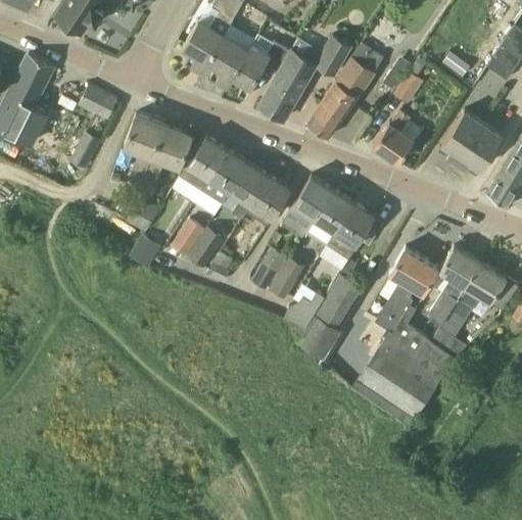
[(96,10),(102,0),(65,0),(54,17),(59,21),(57,26),(72,35),(74,31),(80,35),(88,22),(94,27),(102,14),(96,10)]
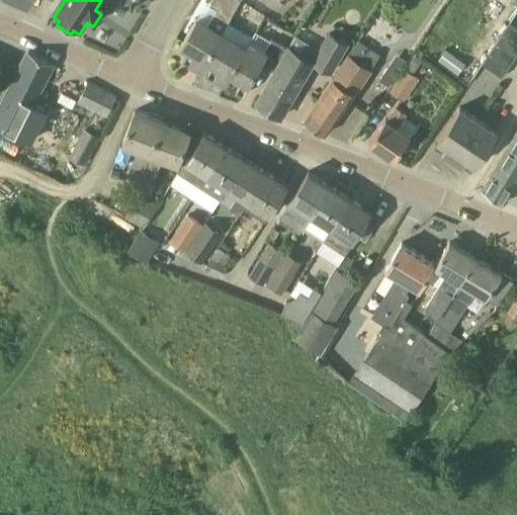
[(220,36),(228,24),(241,1),(239,0),(212,0),(208,8),(217,12),(206,28),(195,21),(179,49),(187,53),(182,63),(199,73),(205,63),(204,63),(220,36)]
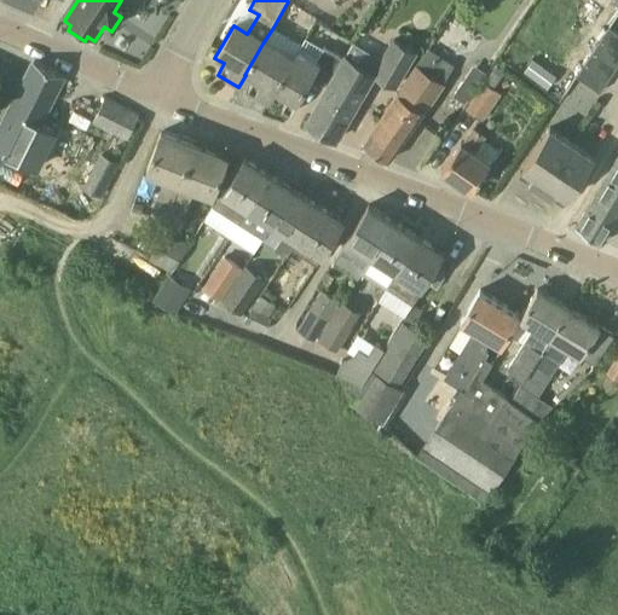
[(608,0),(577,0),(600,15),(608,0)]
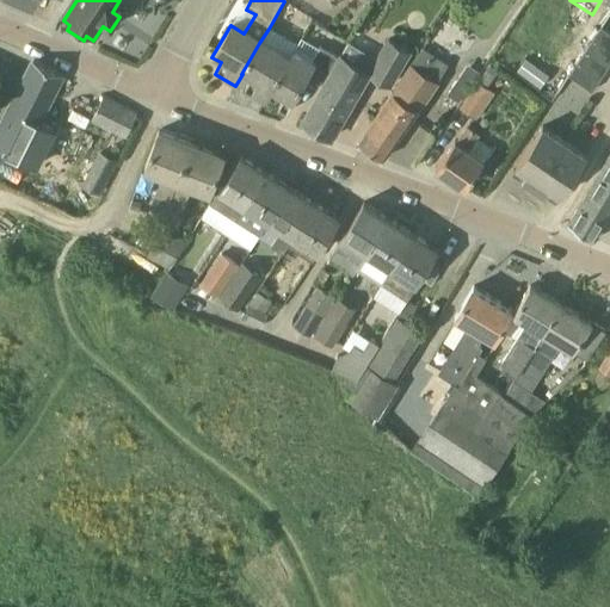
[(609,66),(609,37),(599,30),(568,79),(591,94),(609,66)]
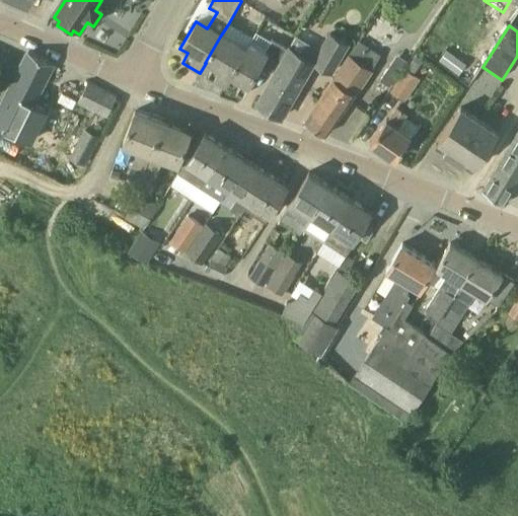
[(230,77),(244,52),(220,37),(205,63),(206,63),(213,68),(207,77),(224,87),(230,77)]
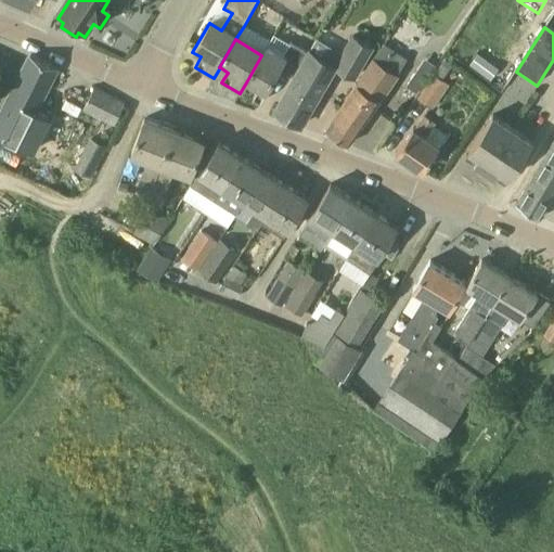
[(334,68),(353,80),(371,50),(352,39),(344,55),(336,51),(335,53),(330,50),(323,62),(308,53),(273,114),(299,128),(334,68)]
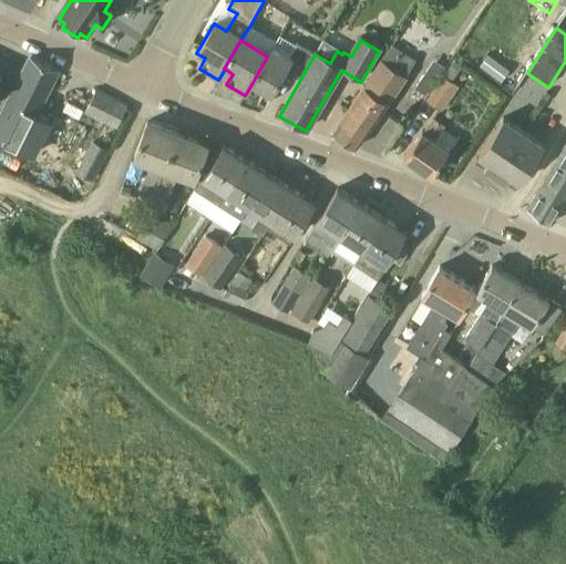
[(311,54),(297,45),(288,59),(273,49),(267,57),(251,84),(264,92),(257,103),(265,108),(284,73),(297,80),(311,54)]
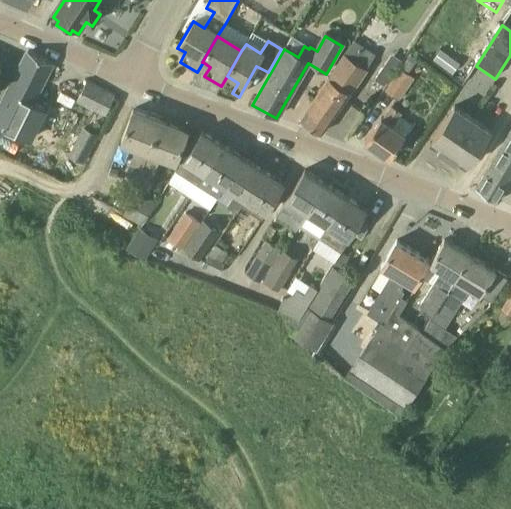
[(432,61),(452,75),(459,65),(439,51),(432,61)]
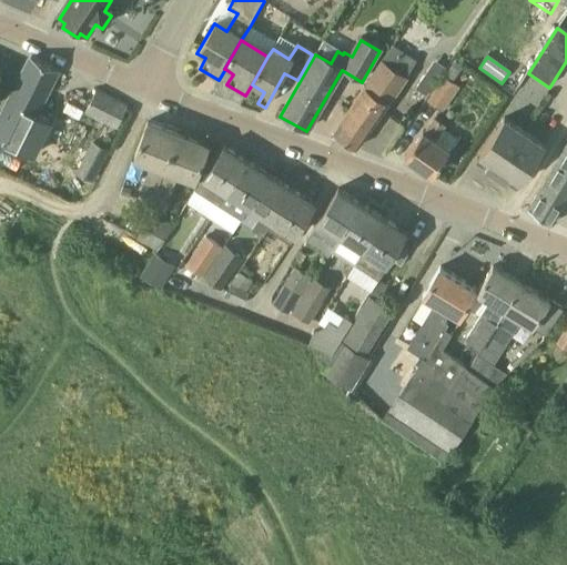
[(49,123),(36,117),(57,72),(30,59),(0,120),(0,170),(21,180),(31,157),(33,158),(49,123)]
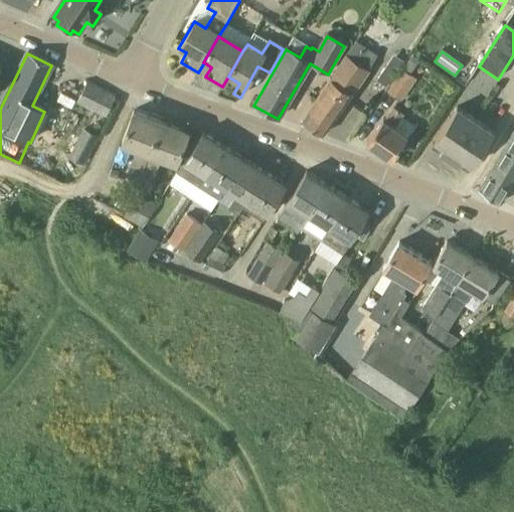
[(323,136),(367,70),(346,55),(301,122),(323,136)]
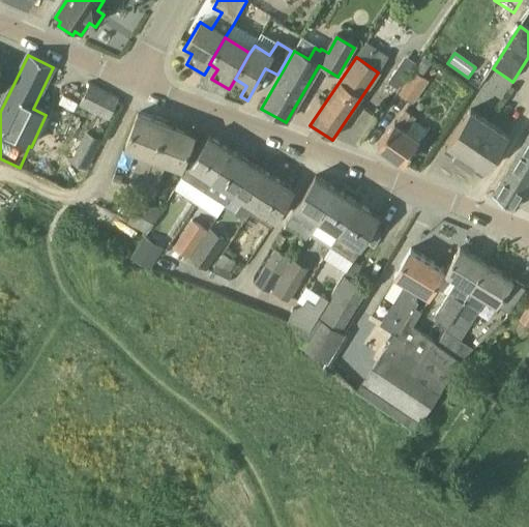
[(427,82),(421,78),(431,64),(423,59),(399,95),(412,105),(427,82)]
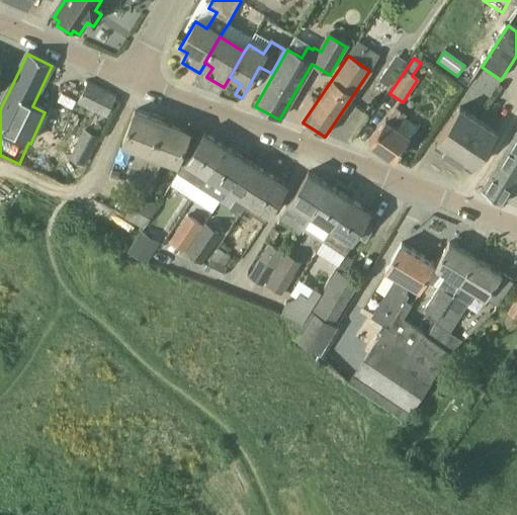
[(388,89),(396,78),(385,71),(377,83),(388,89)]
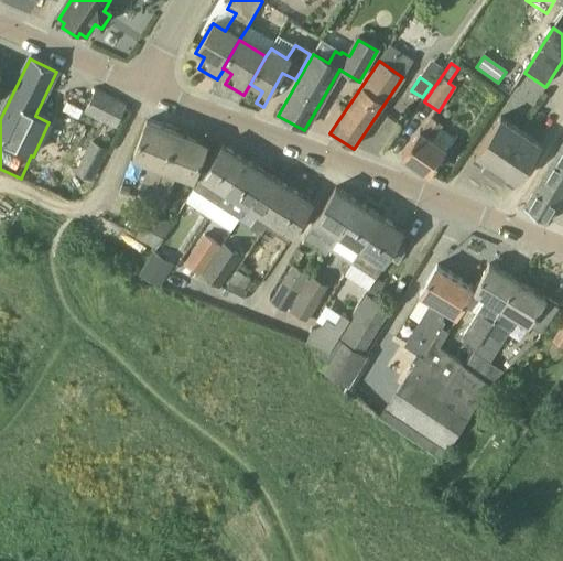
[(126,107),(95,92),(83,114),(115,129),(126,107)]
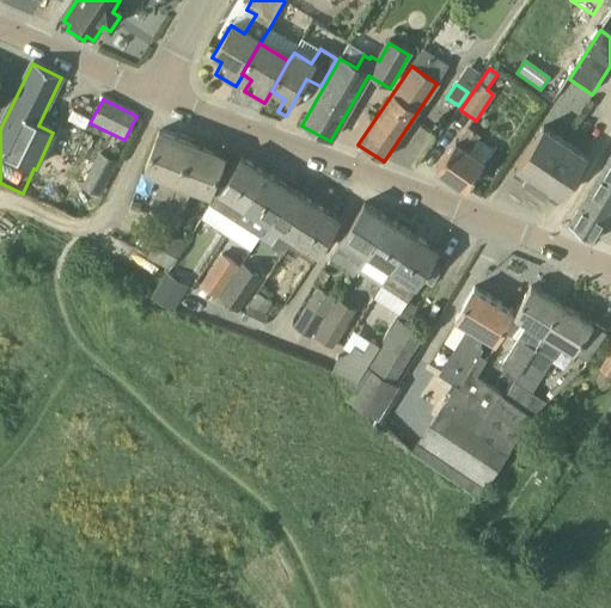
[(477,136),(468,129),(456,145),(454,143),(435,171),(464,191),(483,164),(466,152),(477,136)]
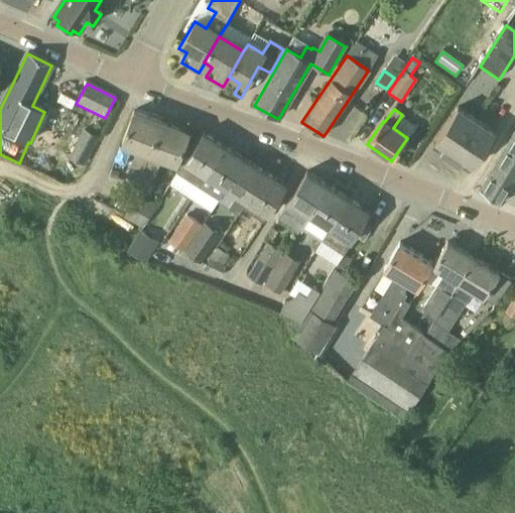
[(493,134),(456,109),(433,142),(442,148),(438,153),(459,166),(463,161),(471,167),(493,134)]
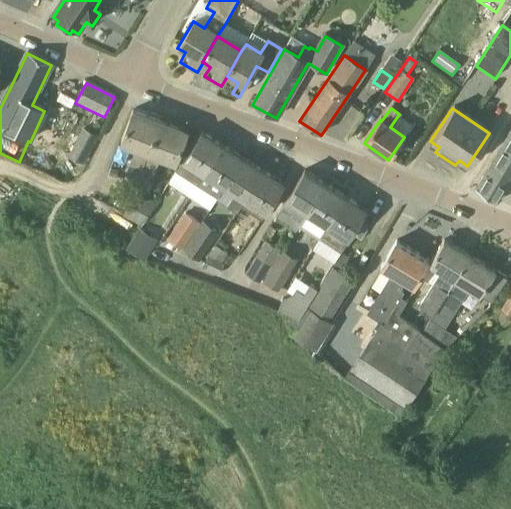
[(122,183),(134,188),(141,171),(148,154),(159,122),(132,112),(120,143),(135,149),(122,182),(122,183)]
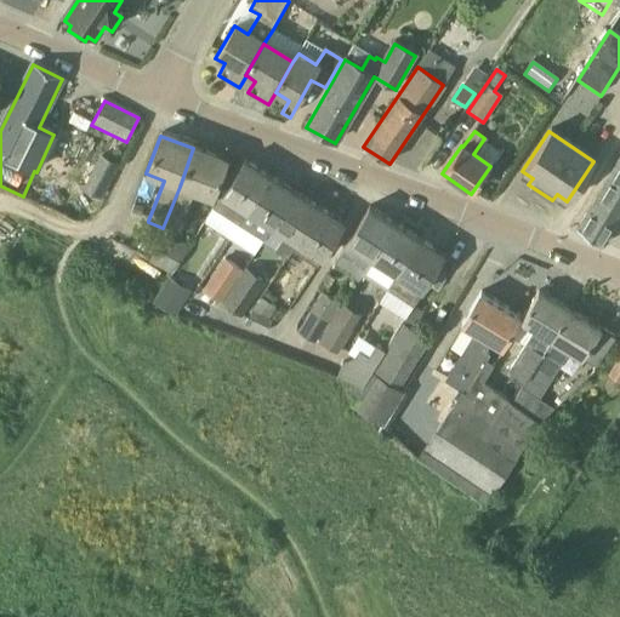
[(193,148),(180,187),(195,192),(212,199),(227,161),(193,148)]
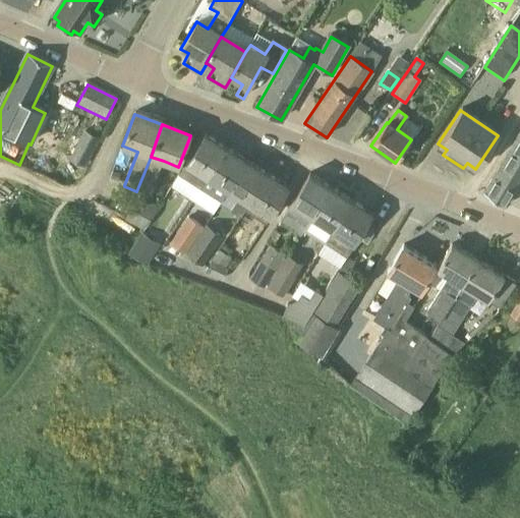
[(83,129),(75,145),(92,154),(100,138),(83,129)]
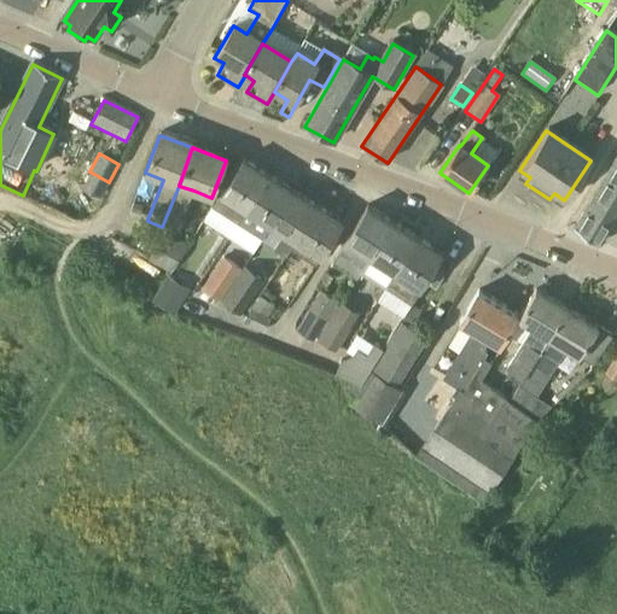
[(616,217),(616,158),(574,229),(600,246),(616,217)]
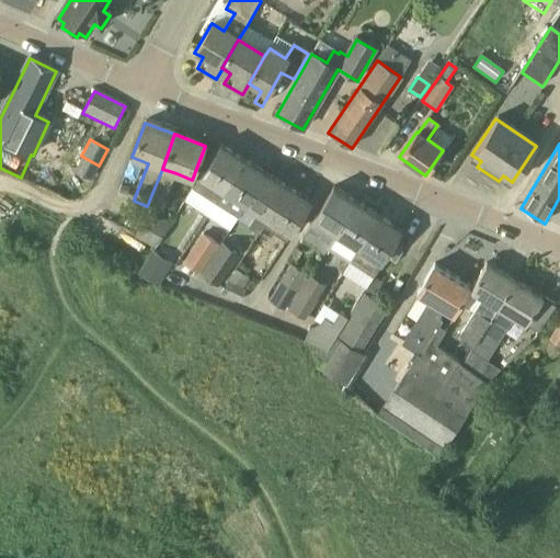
[(192,191),(215,205),(223,193),(223,192),(242,161),(219,147),(200,178),(192,191)]
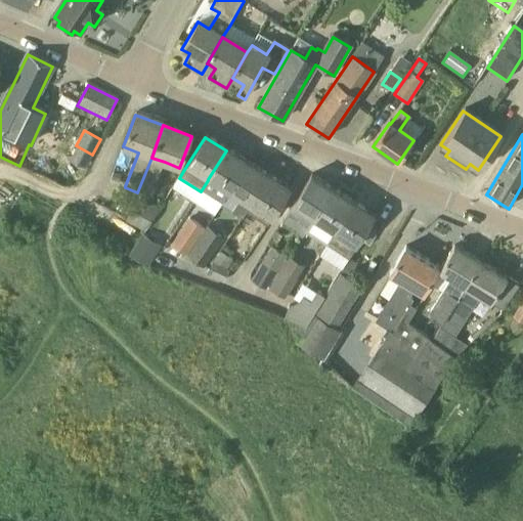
[(248,164),(226,150),(208,179),(208,180),(201,191),(221,205),(228,192),(248,164)]
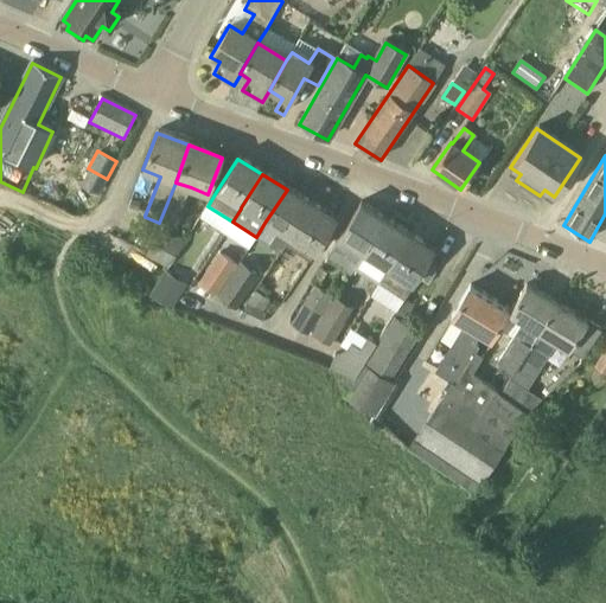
[(311,204),(287,190),(265,223),(278,231),(268,247),(280,254),(284,248),(288,238),(311,204)]
